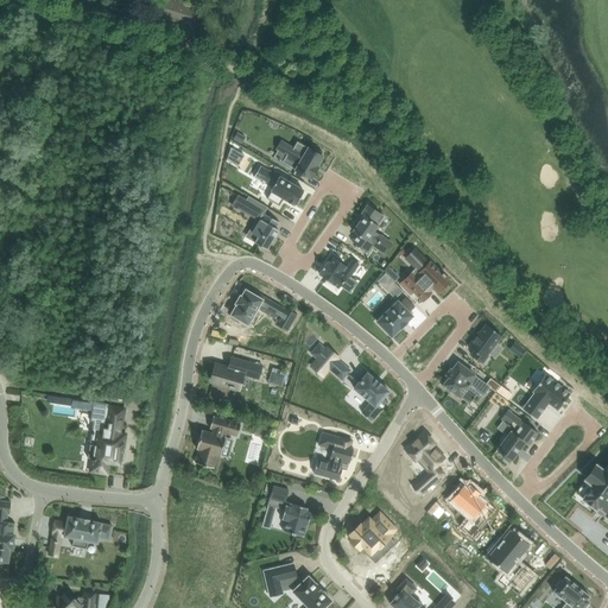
[(238,132),(234,138),(242,144),(246,137),(238,132)]
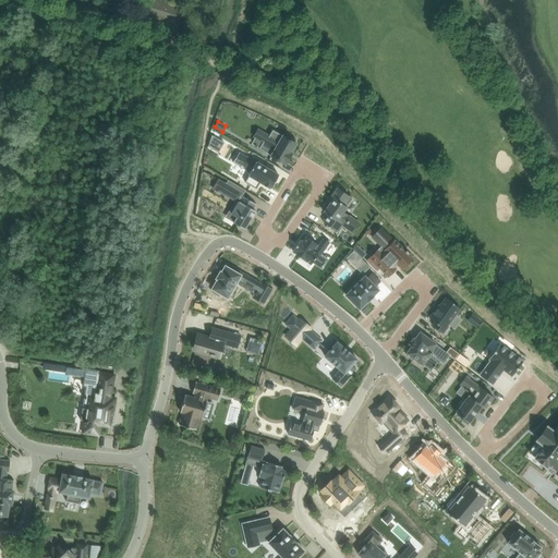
[(264,142),(259,148),(286,164),(292,153),(291,153),(296,144),(295,143),(296,140),(289,135),(287,137),(273,130),(265,143),(264,142)]
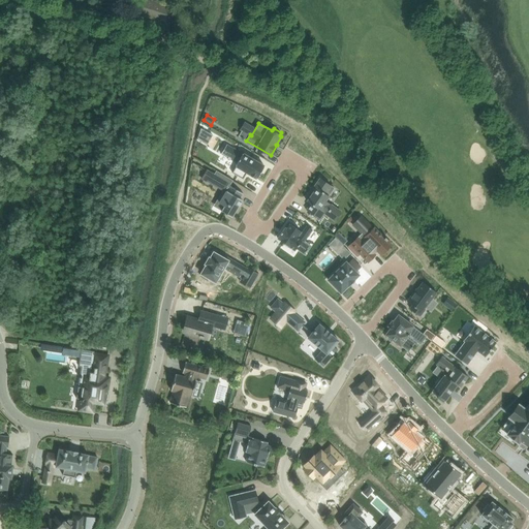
[(201,128),(197,139),(200,141),(207,131),(201,128)]
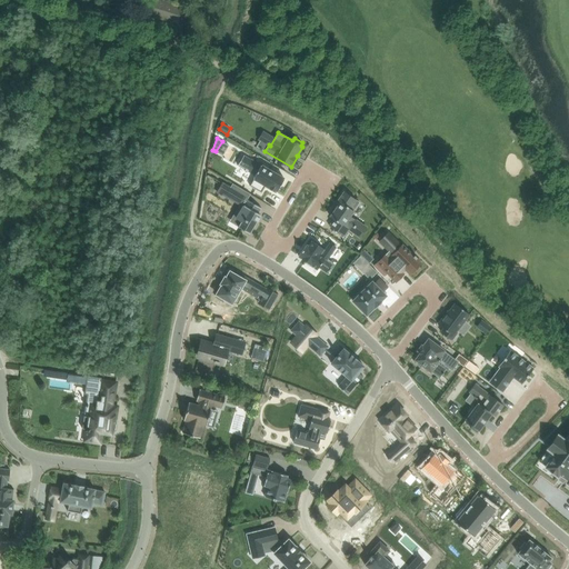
[(243,156),(238,165),(246,169),(246,170),(248,172),(249,171),(256,176),(253,178),(255,179),(250,186),(262,193),(266,186),(270,188),(270,189),(275,191),(277,192),(285,179),(261,165),(261,166),(251,159),(251,160),(243,156)]
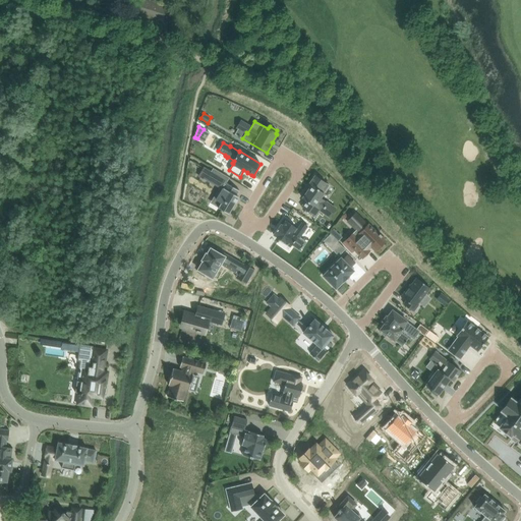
[(204,168),(198,176),(204,178),(205,178),(220,187),(214,198),(222,203),(219,208),(229,214),(239,196),(237,195),(239,191),(240,190),(227,183),(226,183),(224,182),(227,177),(229,178),(230,178),(213,168),(211,172),(204,168)]
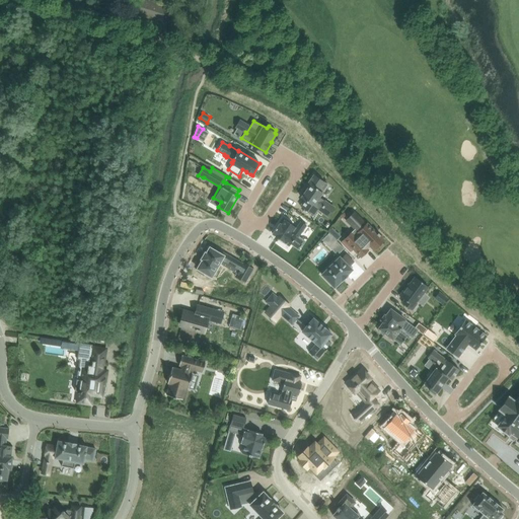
[(305,200),(301,206),(314,216),(318,210),(320,211),(326,202),(320,197),(328,184),(314,174),(308,182),(310,184),(301,198),(305,200)]
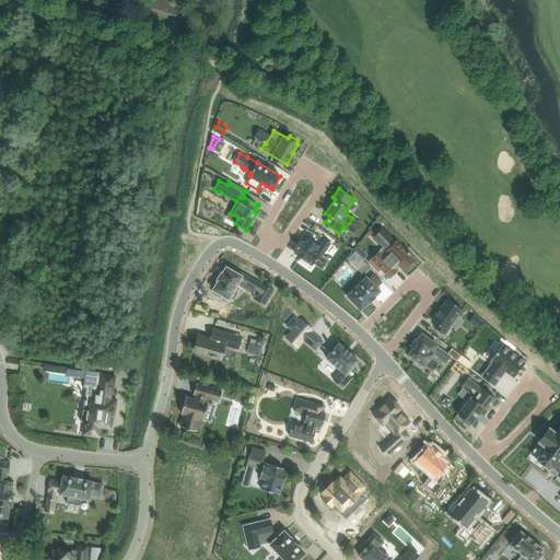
[(383,247),(369,261),(378,271),(381,268),(389,278),(397,270),(396,268),(399,265),(404,270),(415,259),(397,241),(396,242),(384,230),(374,238),(383,247)]
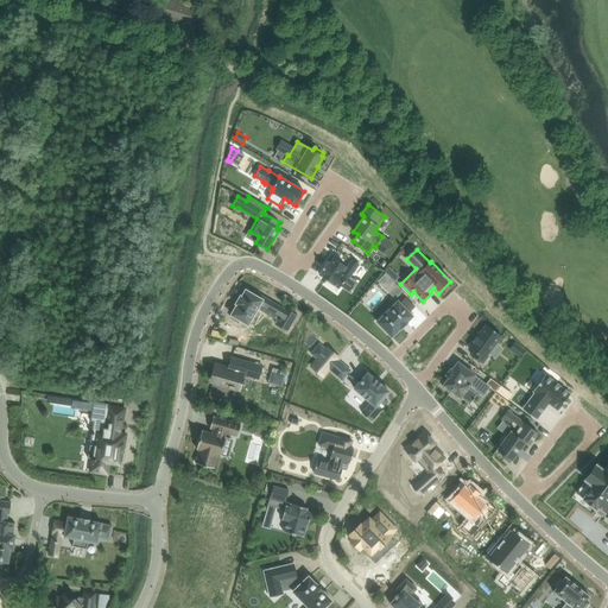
[(328,261),(320,273),(322,276),(334,284),(340,287),(341,286),(350,293),(353,290),(353,291),(355,289),(354,287),(358,283),(349,277),(359,264),(353,259),(348,267),(334,258),(330,264),(328,261)]
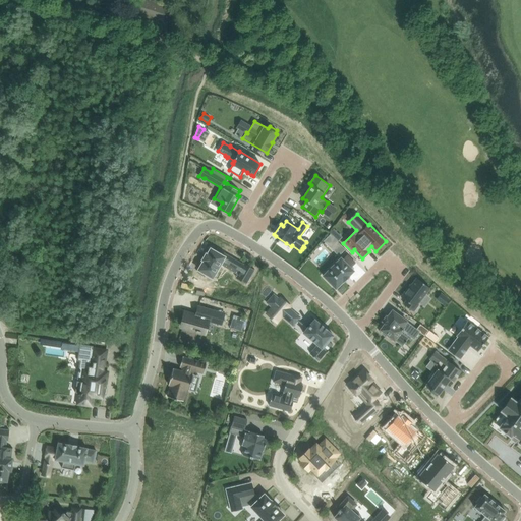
[(199,270),(197,272),(205,276),(206,274),(213,278),(221,264),(228,269),(238,274),(236,278),(246,284),(250,277),(254,270),(245,264),(244,265),(234,258),(224,252),(222,255),(211,248),(208,254),(207,253),(203,259),(204,261),(198,270),(199,270)]
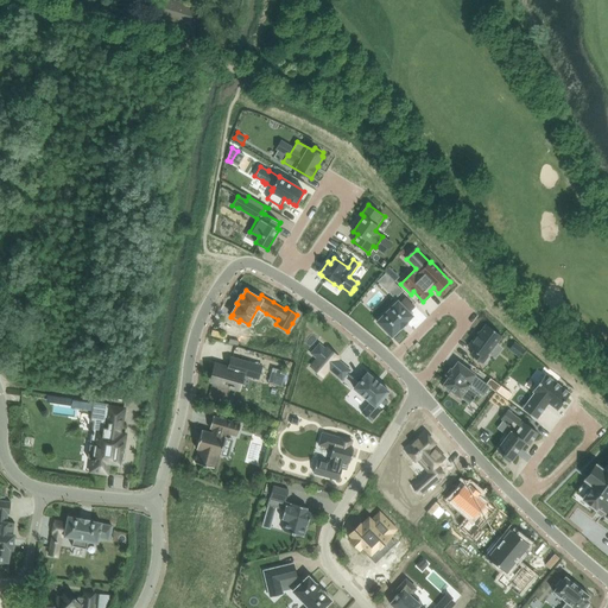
[(398,301),(377,322),(392,336),(400,328),(401,329),(409,322),(407,322),(413,316),(409,311),(415,306),(405,298),(400,303),(398,301)]
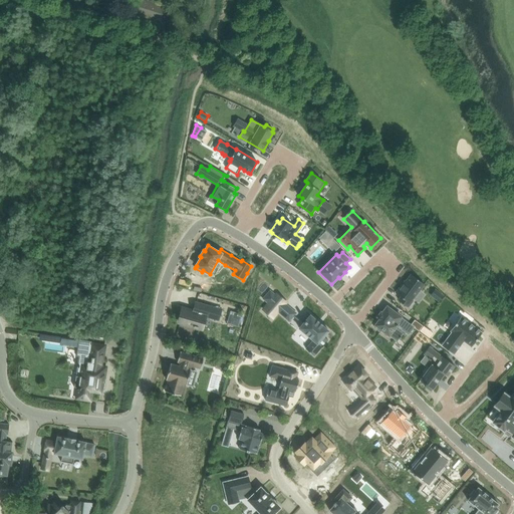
[(406,280),(396,293),(401,296),(399,299),(409,307),(414,300),(413,300),(425,284),(411,274),(407,280),(406,280)]
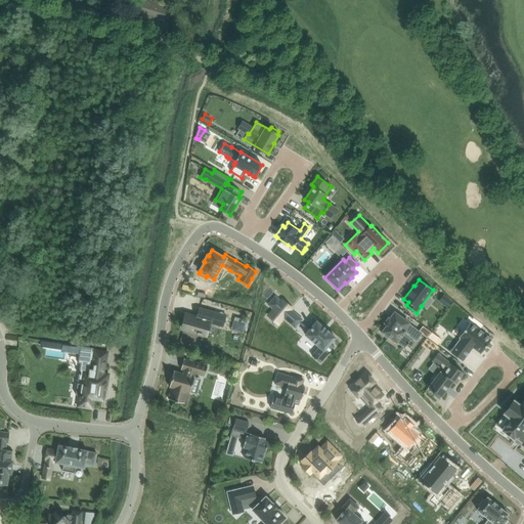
[(275,296),(268,305),(274,309),(273,311),(282,319),(284,317),(285,317),(292,308),(282,300),(281,301),(275,296)]
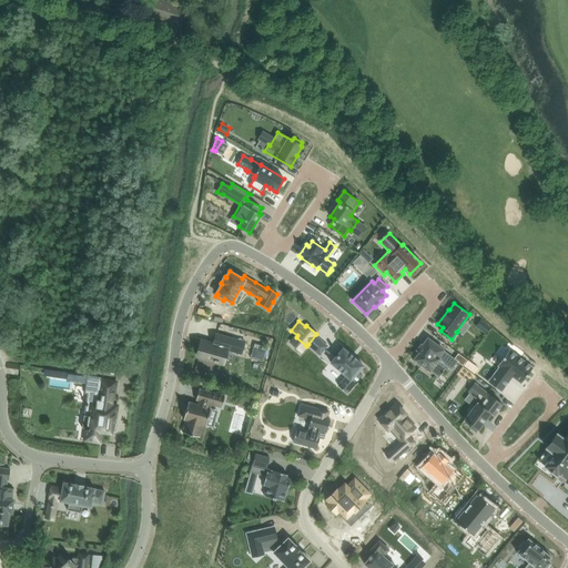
[(202,341),(198,356),(214,361),(214,362),(219,363),(219,362),(223,363),(227,350),(235,352),(239,341),(217,334),(214,344),(202,341)]
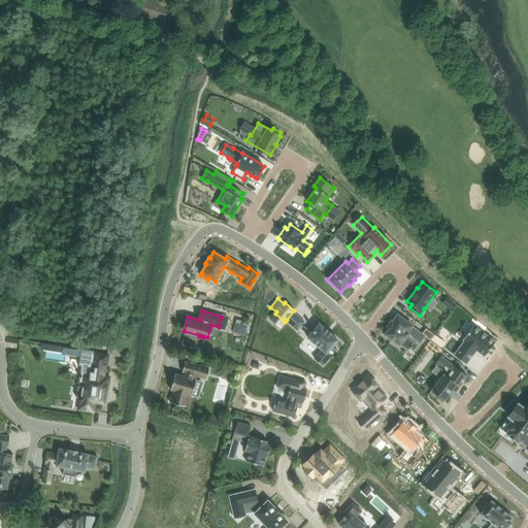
[(390,328),(385,335),(391,340),(393,339),(401,345),(409,336),(420,344),(426,336),(398,315),(393,322),(392,321),(388,325),(389,326),(389,327),(390,328)]
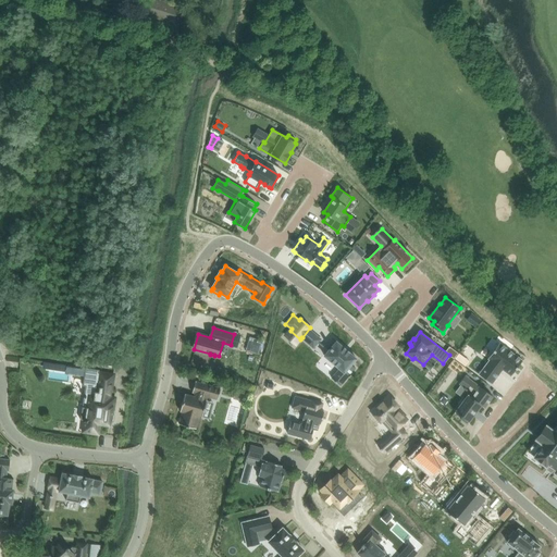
[(329,351),(324,356),(339,369),(332,378),(335,381),(337,383),(341,386),(356,369),(351,364),(357,358),(337,342),(329,350),(329,351)]
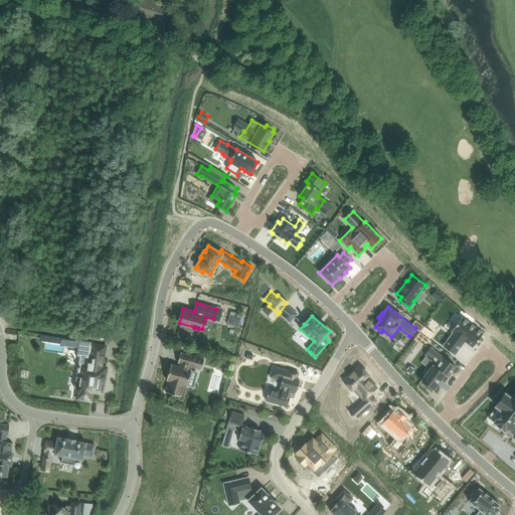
[(453,334),(443,347),(454,356),(464,342),(472,348),(483,335),(461,318),(451,332),(453,334)]
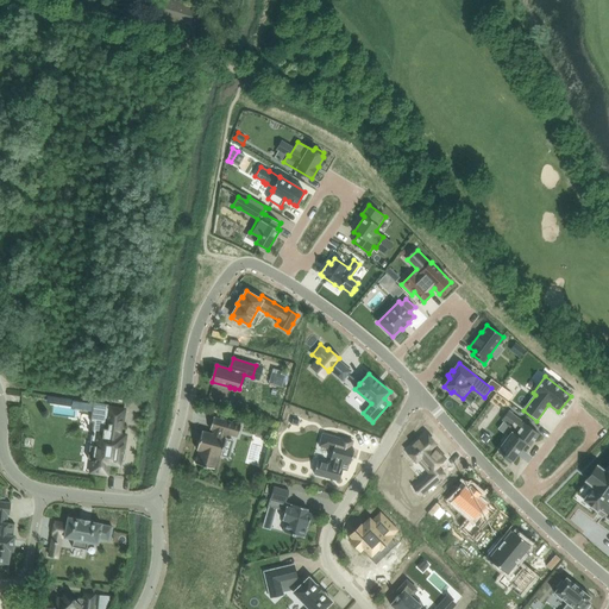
[(94,402),(90,422),(105,424),(104,433),(101,433),(100,446),(90,445),(88,459),(93,459),(93,462),(92,472),(108,475),(110,463),(120,465),(123,444),(125,445),(126,435),(120,434),(121,426),(123,426),(125,410),(108,408),(110,405),(94,402)]
